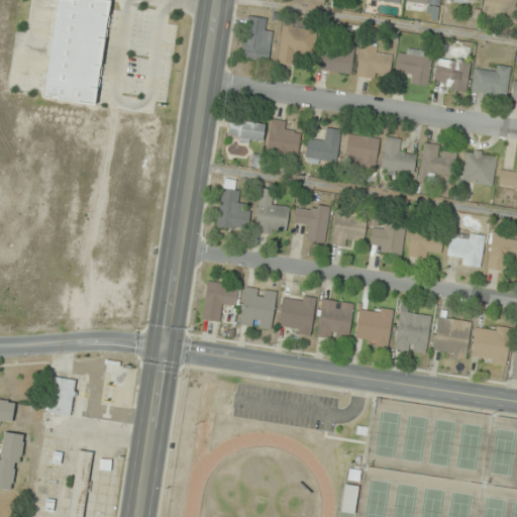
[(55,0),(40,97),(94,105),(110,0),(55,0)]
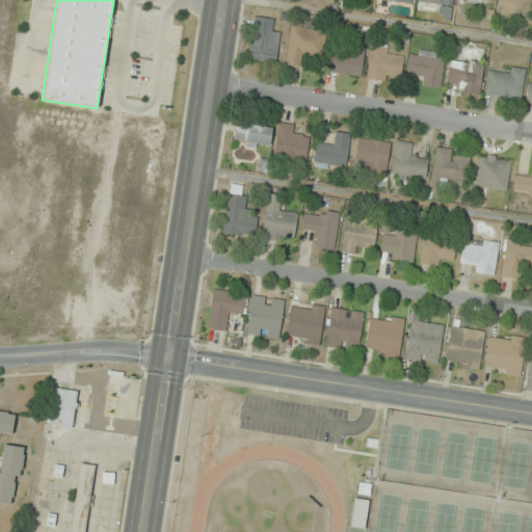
[(531,0),(498,0),(496,15),(530,22),(531,6),(531,0)]
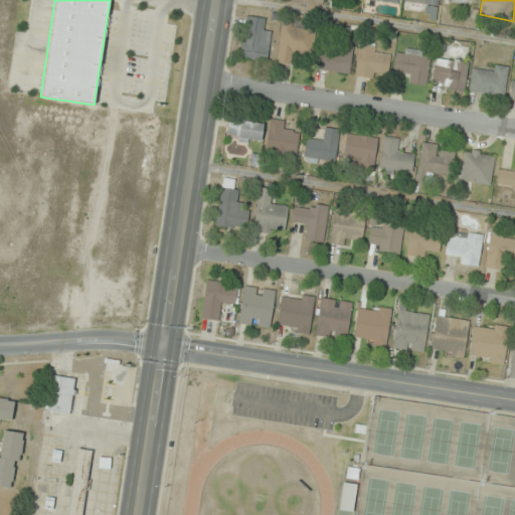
[(264,18),(245,16),(239,57),(267,61),(272,30),(263,29),(264,18)]
